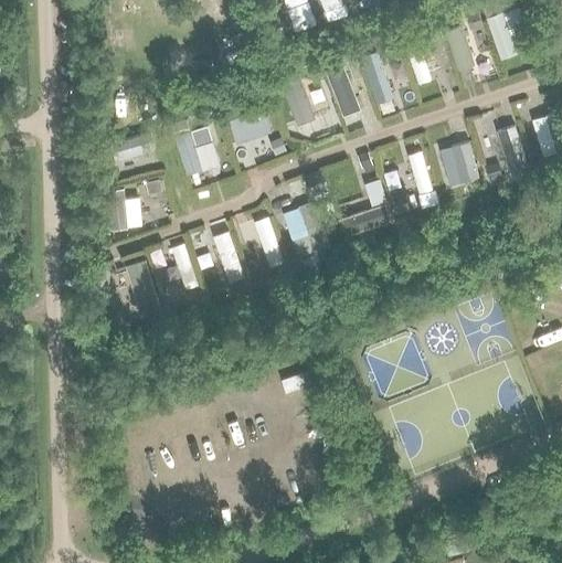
[(499,14),(513,9),(510,0),(496,0),(478,7),(497,62),(513,55),(499,14)]
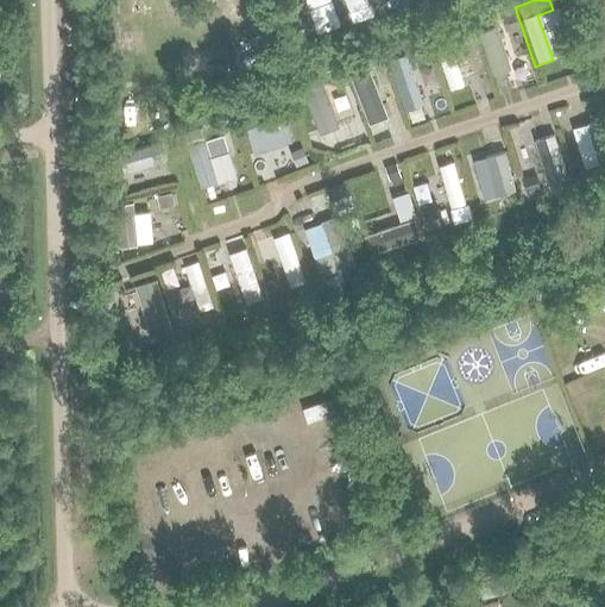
[(510,14),(497,19),(502,35),(516,30),(510,14)]
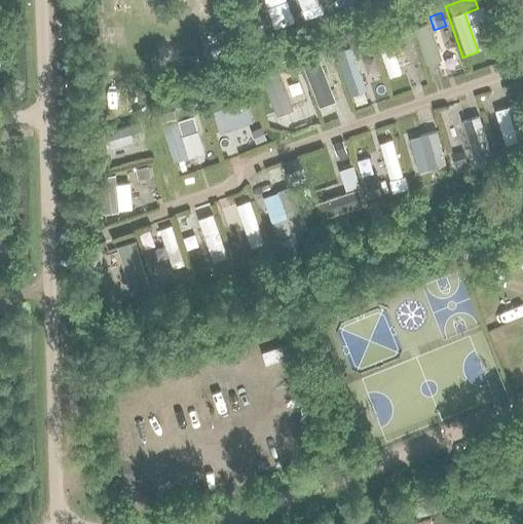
[(425,66),(443,61),(431,24),(413,29),(425,66)]
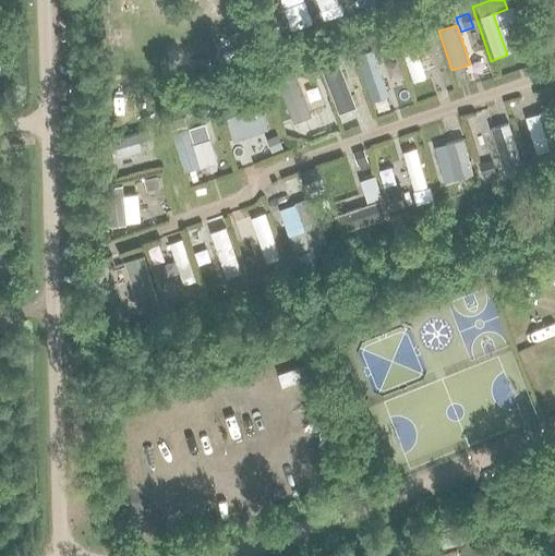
[(429,26),(415,29),(420,44),(433,39),(429,26)]
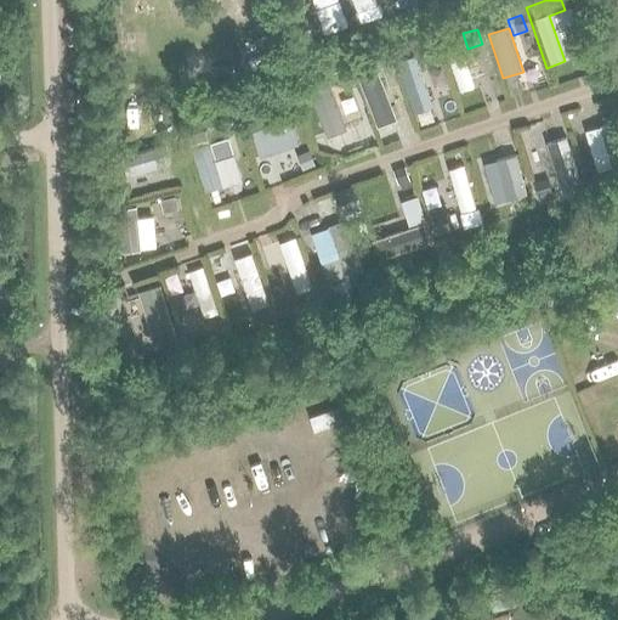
[(461,41),(444,45),(455,95),(472,91),(461,41)]
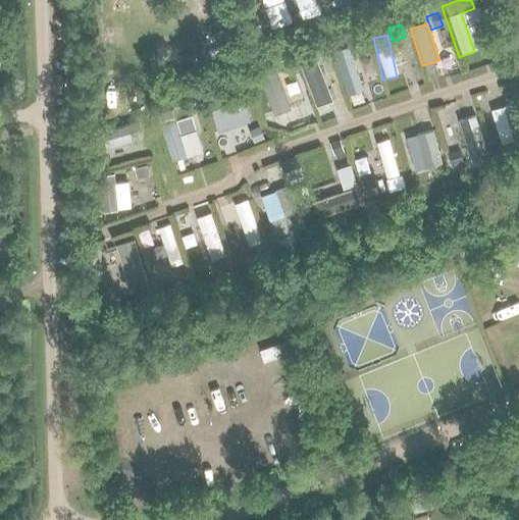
[(359,37),(346,41),(349,51),(362,47),(359,37)]
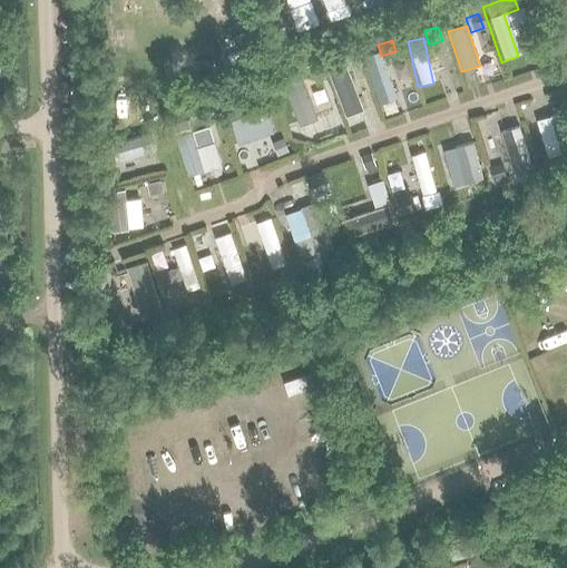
[(354,57),(341,61),(344,71),(358,67),(354,57)]
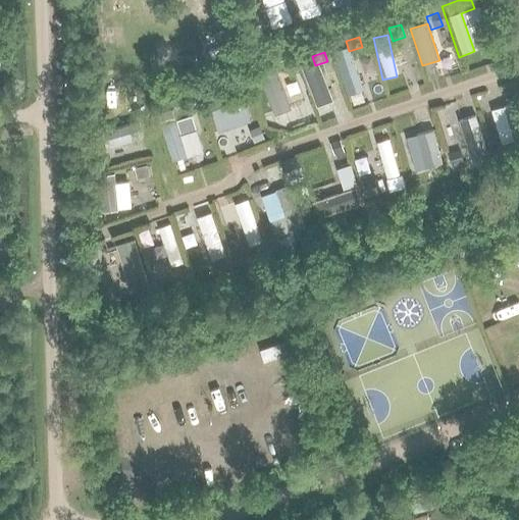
[(370,54),(359,57),(363,74),(374,71),(370,54)]
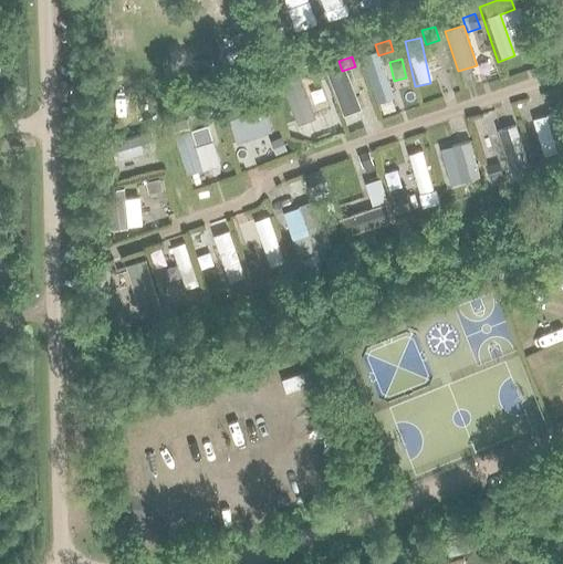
[(315,61),(302,66),(305,76),(319,71),(315,61)]
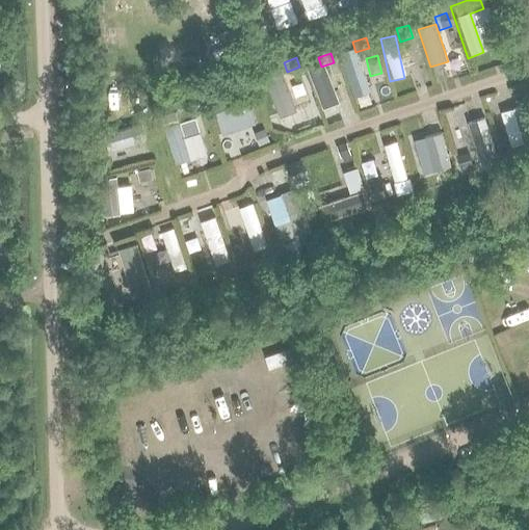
[(334,101),(318,63),(306,69),(321,106),(334,101)]
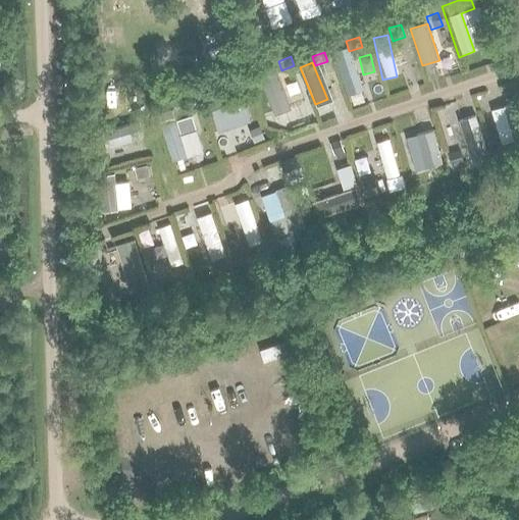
[(303,93),(298,81),(283,87),(274,64),(258,71),(275,116),(293,109),(288,98),(303,93)]
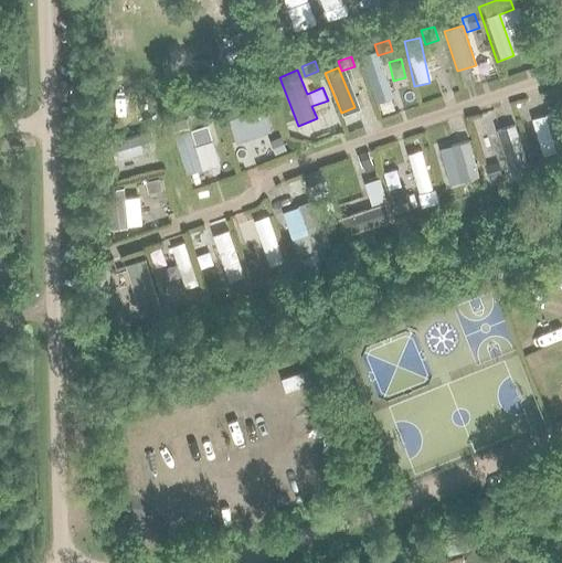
[(228,110),(237,145),(275,134),(265,99),(228,110)]
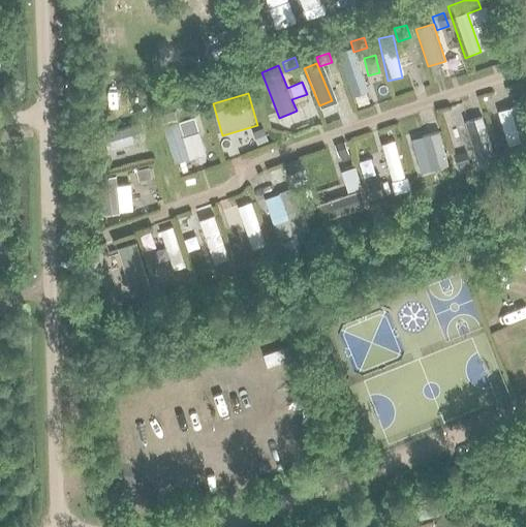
[(521,150),(525,149),(525,103),(511,107),(521,150)]
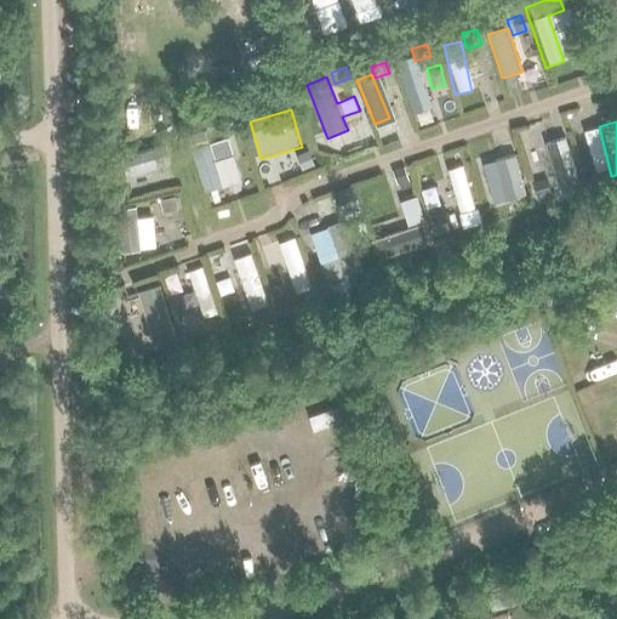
[(201,134),(184,138),(188,147),(204,142),(201,134)]
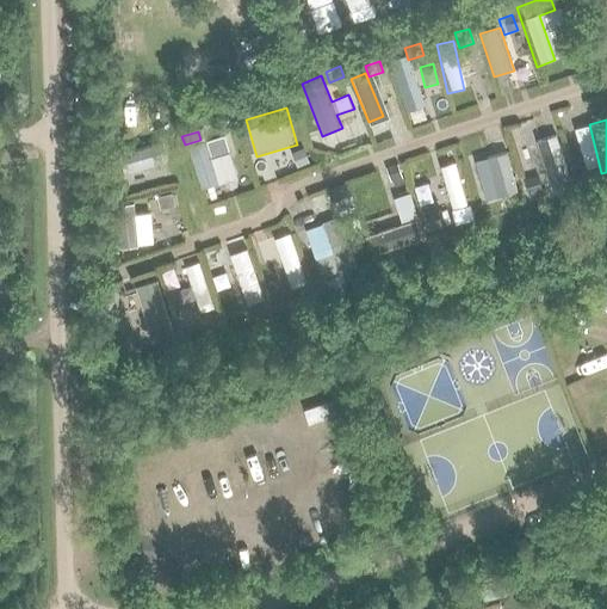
[(209,162),(227,157),(221,139),(203,145),(209,162)]
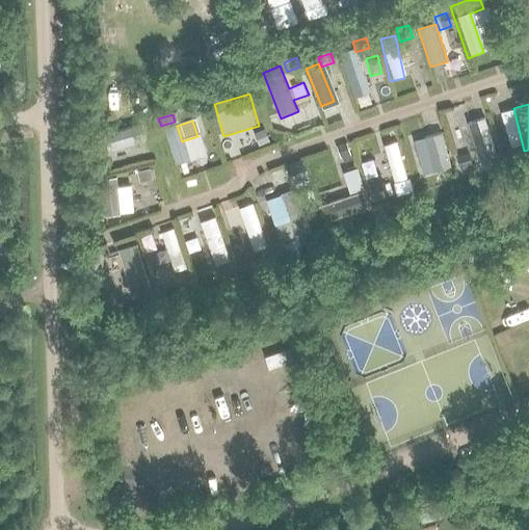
[(110,126),(110,148),(143,147),(143,125),(110,126)]
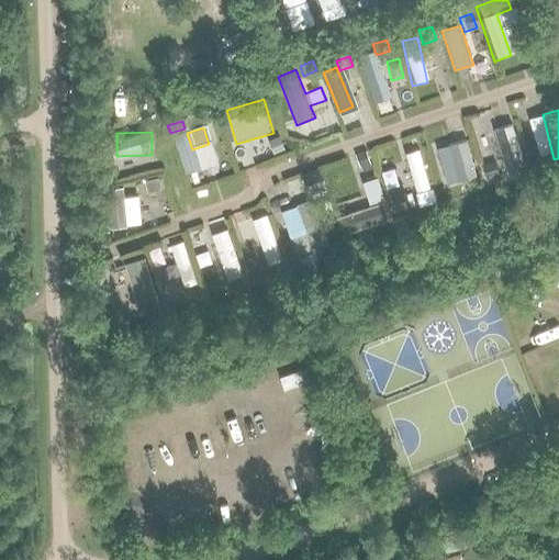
[(276,138),(265,144),(270,157),(281,153),(276,138)]
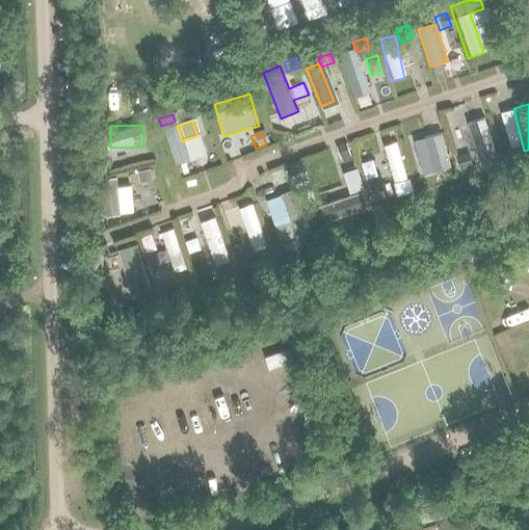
[(435,171),(450,169),(444,131),(429,133),(435,171)]
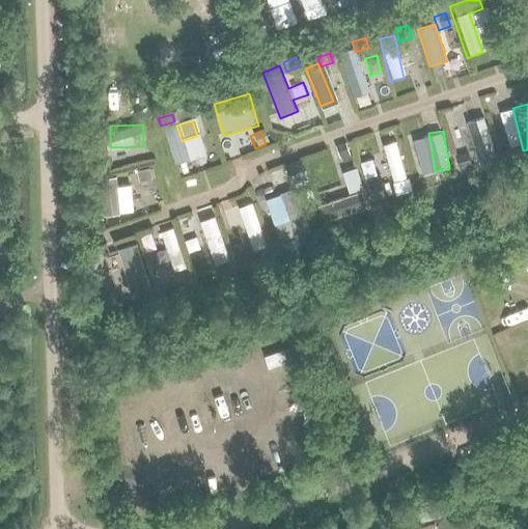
[(384,145),(392,183),(407,179),(398,142),(384,145)]
